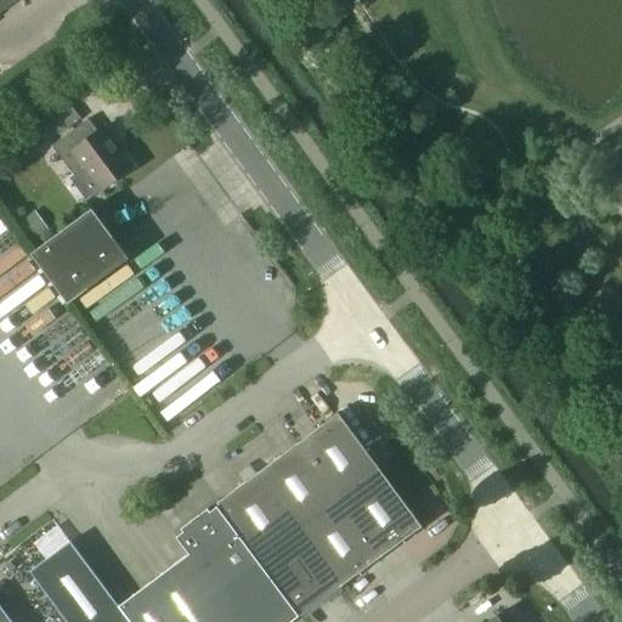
[(0,0),(0,13),(20,0),(0,0)]
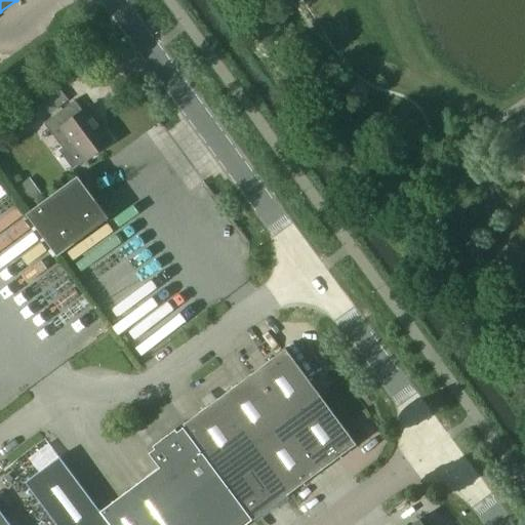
[(99,120),(90,107),(84,111),(76,101),(45,123),(63,148),(71,142),(86,161),(114,140),(99,121),(99,120)]
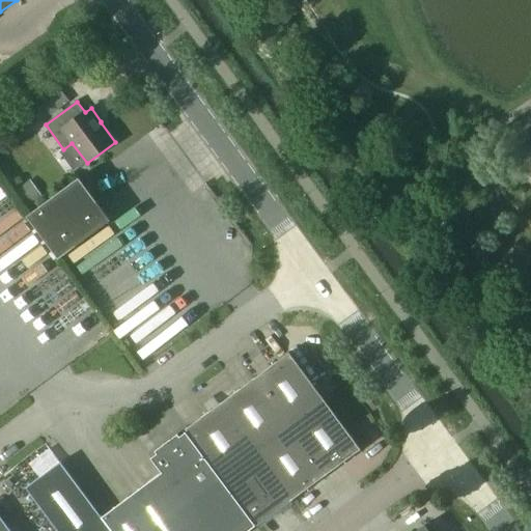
[(110,221),(103,210),(79,178),(28,216),(59,258),(110,221)]
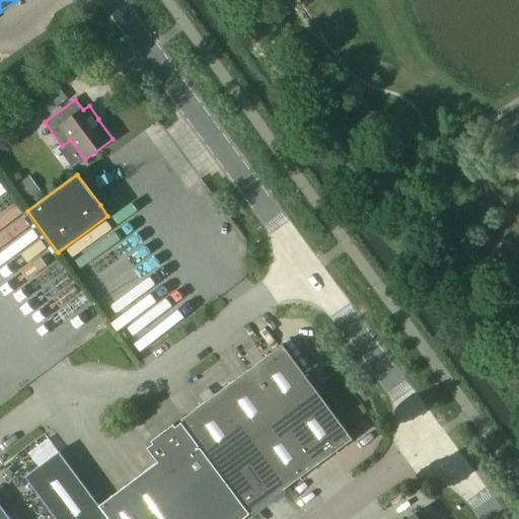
[(29,176),(14,188),(25,203),(41,192),(29,176)]
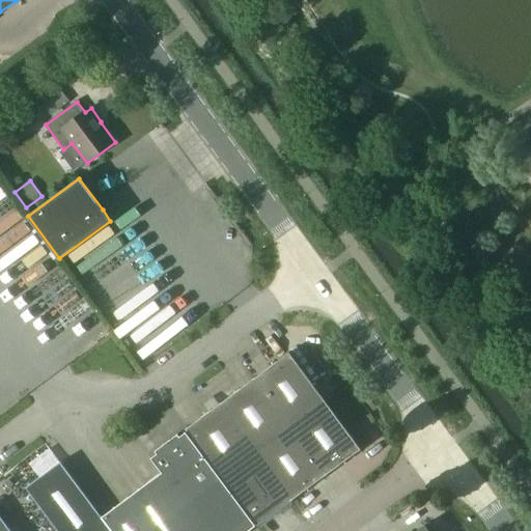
[(360,449),(288,353),(186,428),(257,525),(360,449)]
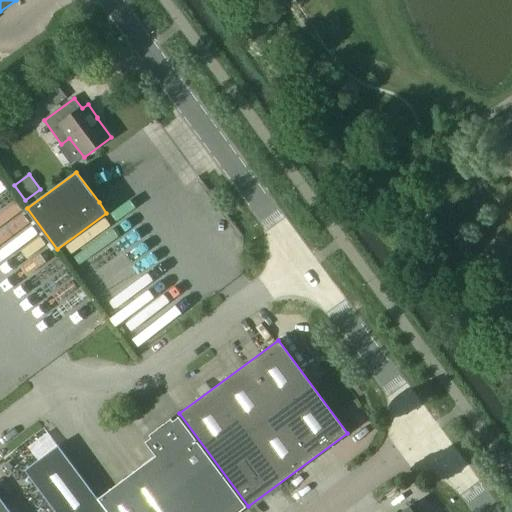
[(156,456),(97,498),(107,511),(238,511),(245,507),(179,417),(178,418),(173,422),(171,419),(164,424),(157,429),(159,432),(147,441),(146,441),(145,442),(156,456)]
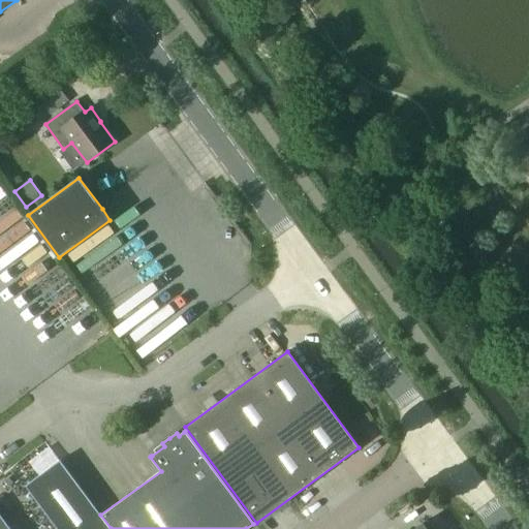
[(111,528),(100,515),(60,459),(25,486),(57,528),(111,528)]
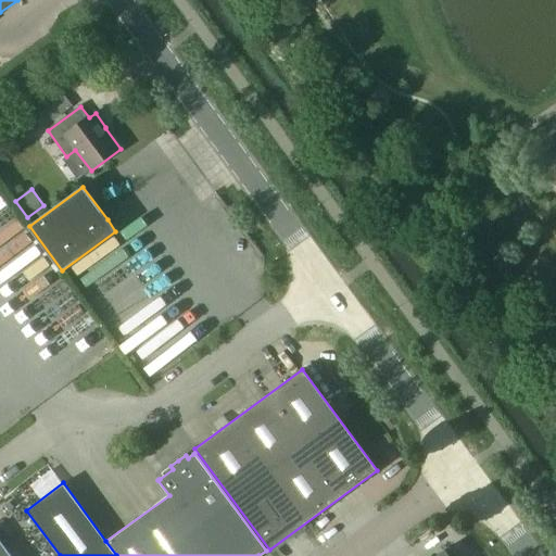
[(12,555),(0,539),(0,555),(12,555)]
